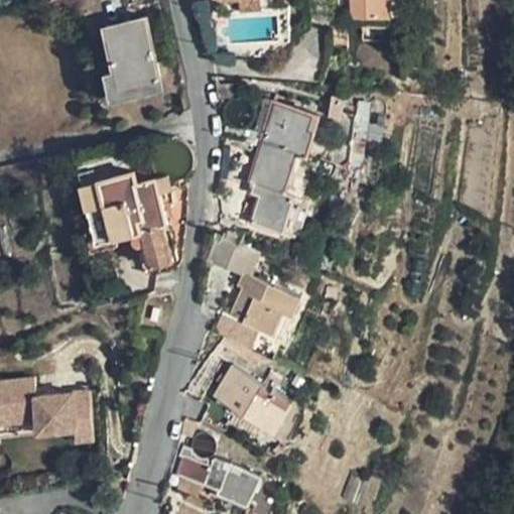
[(382,19),(381,0),(349,0),(350,20),(362,20),(382,19)]
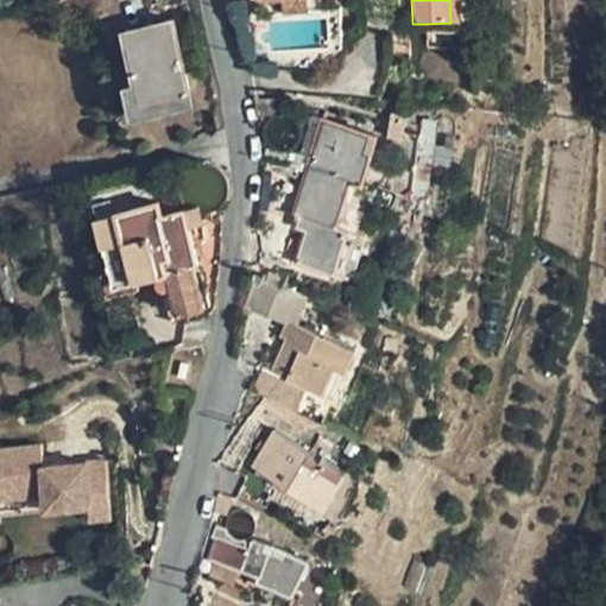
[(449,0),(450,23),(427,24),(427,52),(460,52),(460,23),(464,24),(461,0),(449,0)]
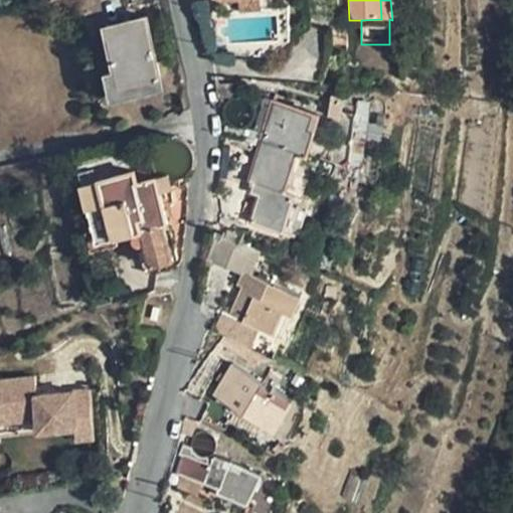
[(108,25),(116,70),(120,88),(160,79),(147,17),(108,25)]
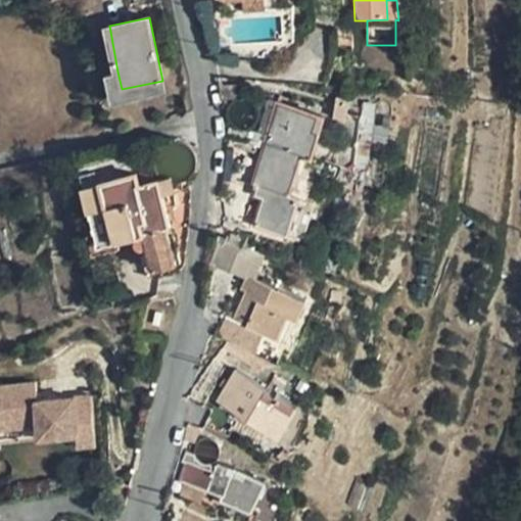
[(278,105),(266,146),(299,156),(309,159),(316,134),(311,132),(315,117),(278,105)]
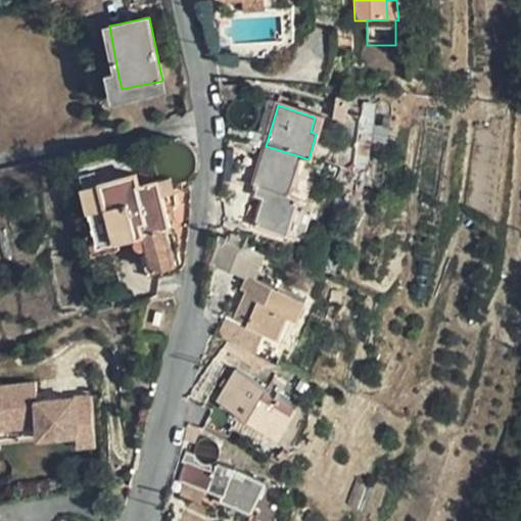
[(299,156),(266,146),(261,162),(294,173),(299,156)]
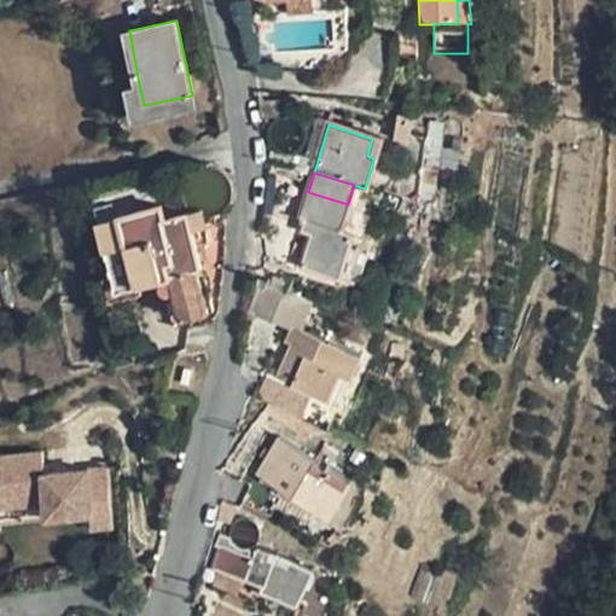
[(191,214),(185,182),(156,189),(161,209),(163,220),(191,214)]
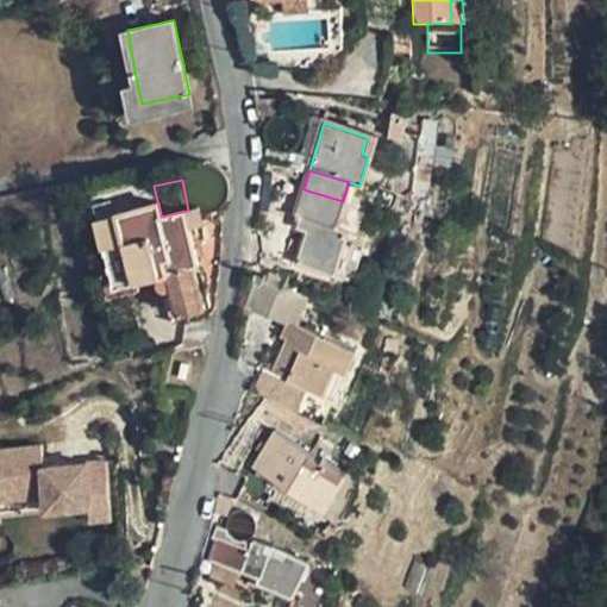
[(296,213),(304,216),(336,225),(343,201),(304,189),(296,213)]
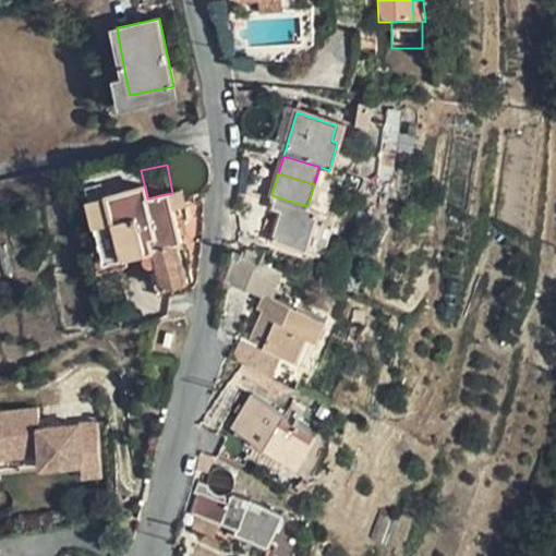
[(121,258),(148,252),(146,239),(156,238),(147,198),(145,189),(89,201),(98,246),(118,242),(121,258)]
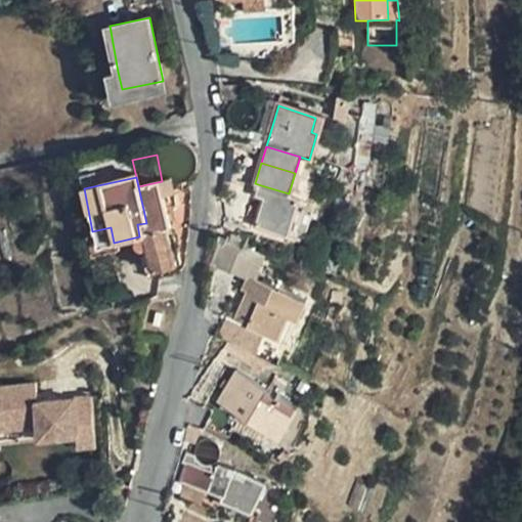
[(183,191),(180,178),(162,181),(165,196),(183,191)]
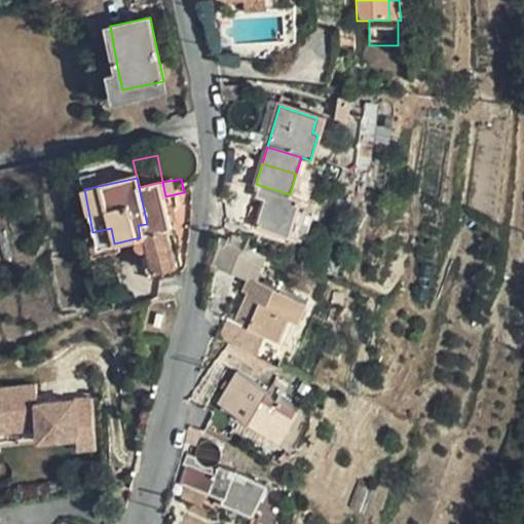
[(172,227),(165,196),(162,182),(139,187),(147,224),(138,225),(140,237),(146,236),(154,271),(175,267),(166,228),(172,227)]
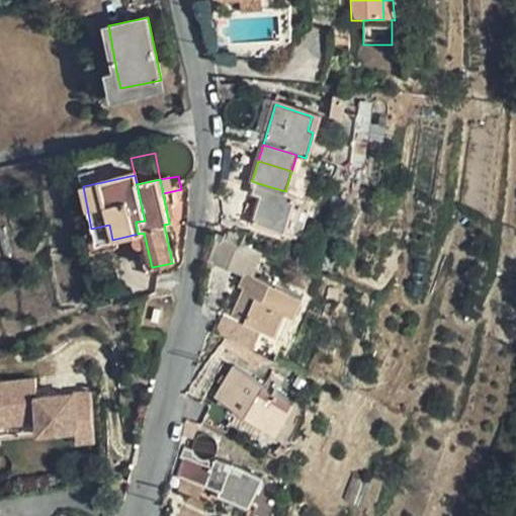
[(254,222),(288,232),(297,195),(285,191),(258,183),(256,191),(261,194),(254,222)]
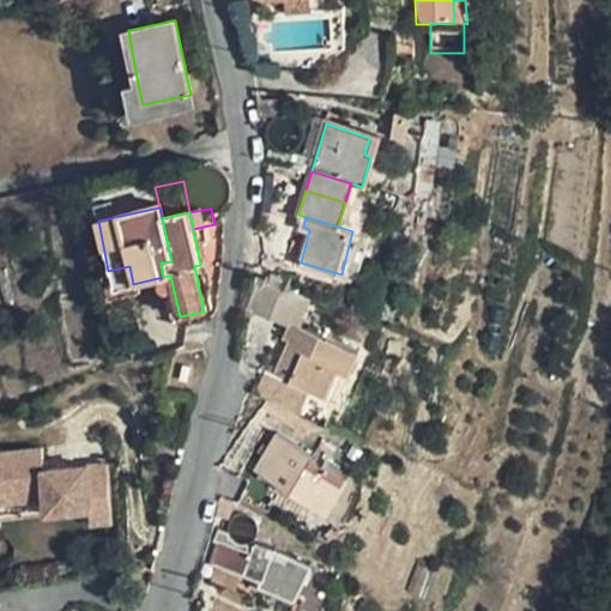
[(352,231),(342,274),(352,279),(366,235),(352,231)]
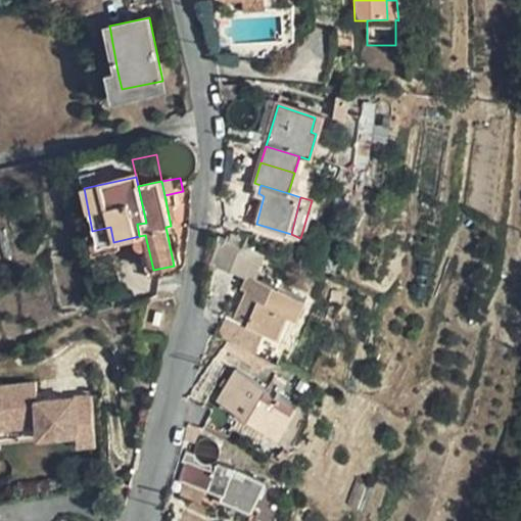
[(95,245),(113,242),(110,227),(92,231),(95,245)]
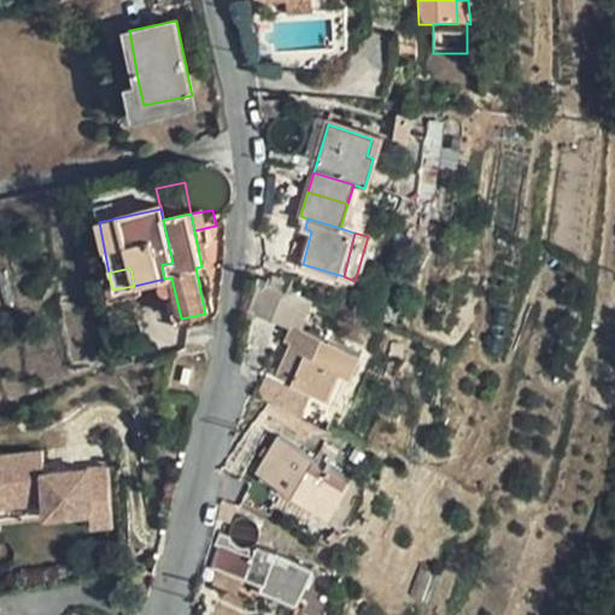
[(283,341),(288,344),(294,347),(288,363),(282,358),(274,378),(338,406),(359,357),(291,326),(283,341)]
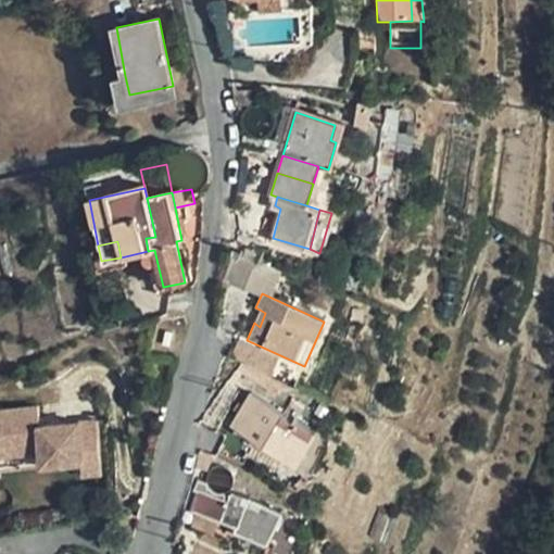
[(260,310),(254,323),(260,327),(265,313),(260,310)]
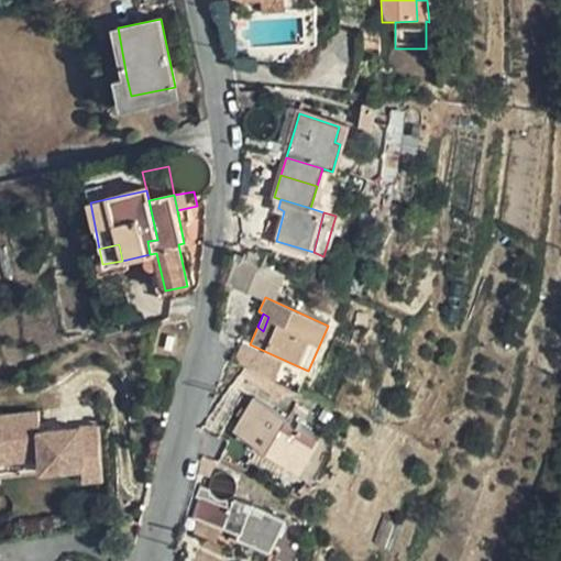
[(171,352),(174,339),(167,337),(164,351),(171,352)]
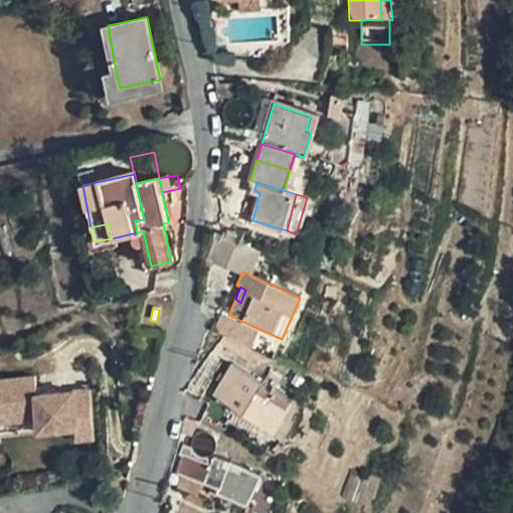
[(214,397),(269,428),(286,396),(232,366),(214,397)]
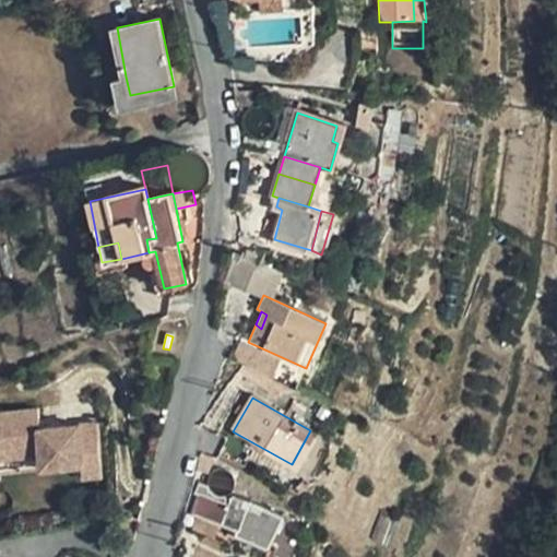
[(0,460),(44,459),(45,471),(78,470),(80,481),(97,481),(95,427),(39,428),(37,410),(0,412),(0,460)]
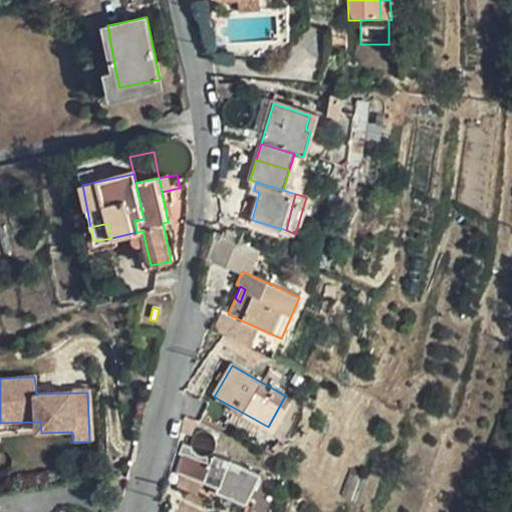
[(293,400),(285,396),(268,427),(275,432),(293,400)]
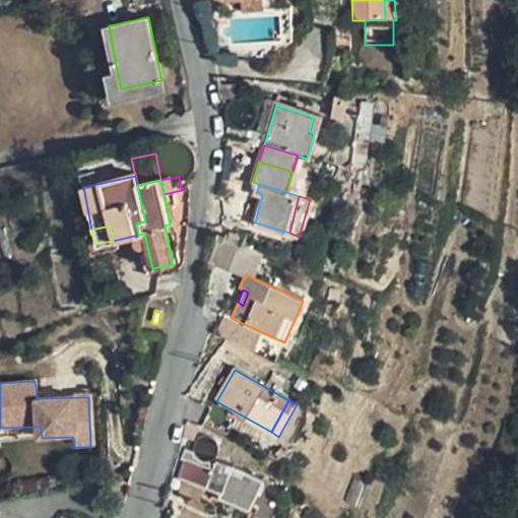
[(201,426),(198,439),(217,447),(223,449),(228,437),(201,426)]
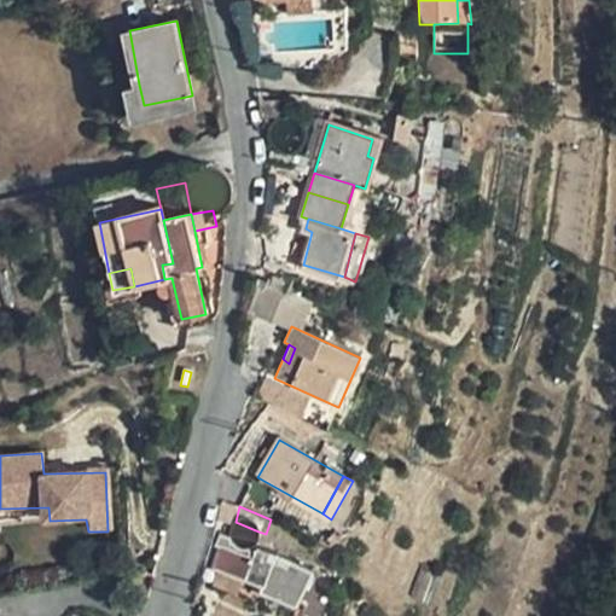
[(0,522),(50,521),(48,507),(0,509),(0,522)]
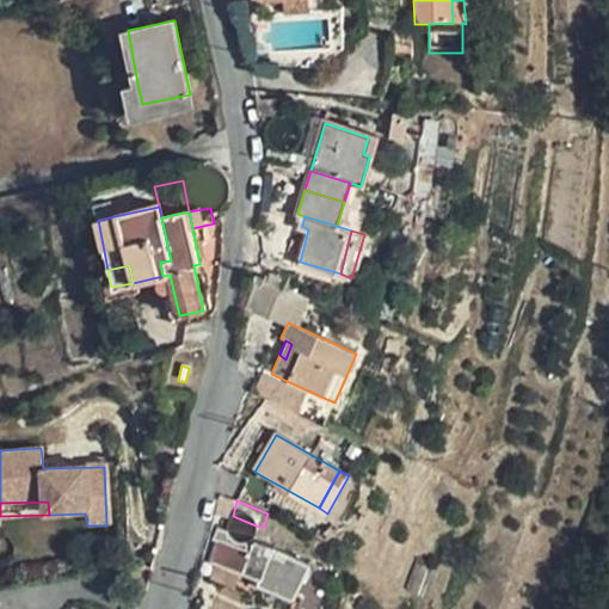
[(214,565),(240,573),(259,580),(258,583),(295,597),(308,561),(253,543),(251,553),(219,540),(211,563),(214,565)]
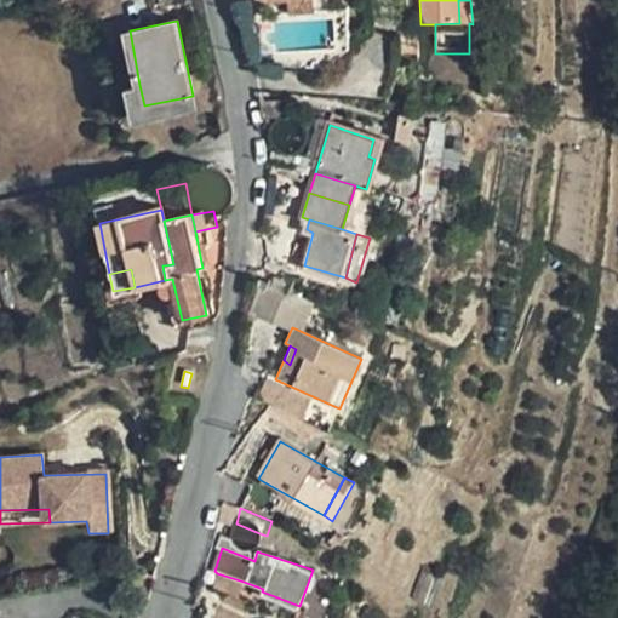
[(236,599),(244,582),(217,573),(210,590),(236,599)]
